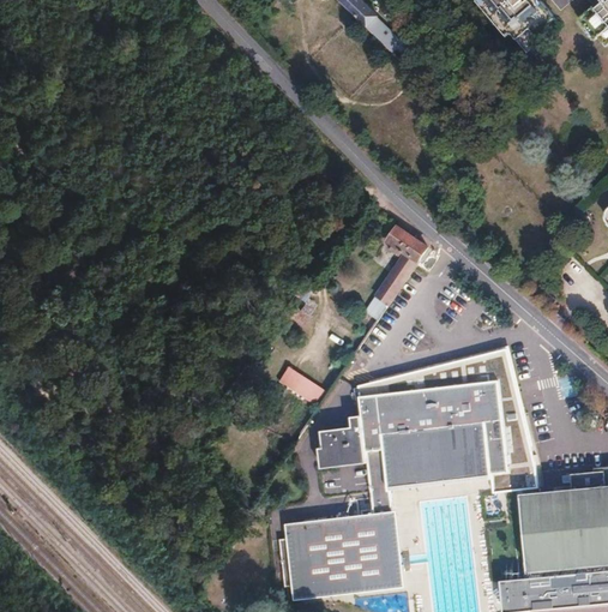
[(336,0),(386,48),(396,39),(369,13),(371,12),(359,0),(336,0)]
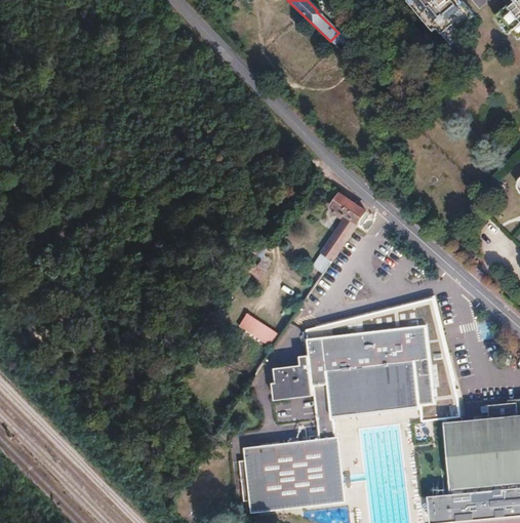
[(412,0),(417,6),(418,5),(422,8),(417,11),(433,30),(435,28),(443,39),(447,35),(450,39),(467,26),(463,19),(470,13),(457,0),(448,0),(446,2),(445,0),(412,0)]
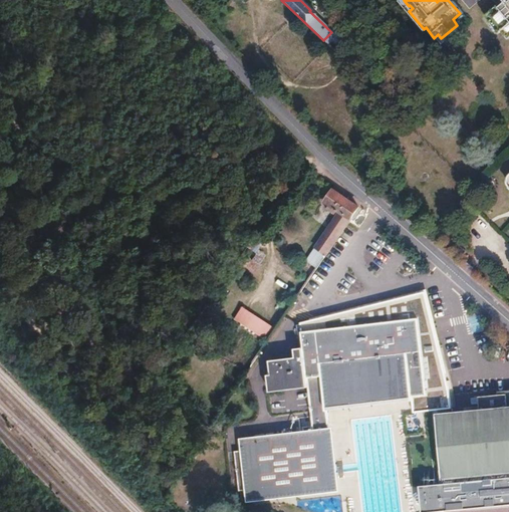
[(495,4),(482,15),(497,33),(500,31),(505,35),(508,31),(508,0),(500,0),(502,2),(497,7),(495,4)]
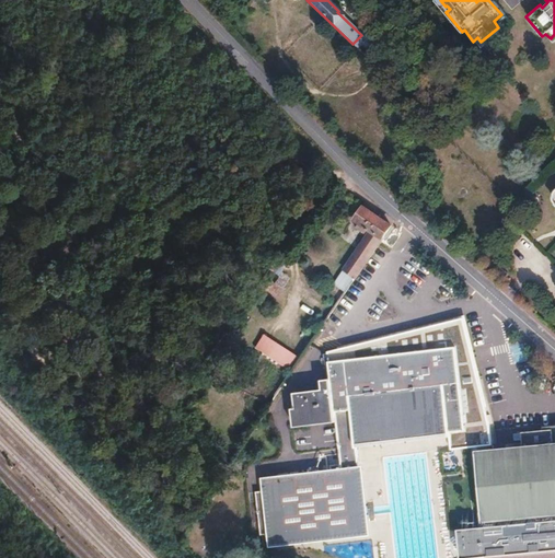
[(394,85),(384,88),(389,100),(397,97),(394,85)]
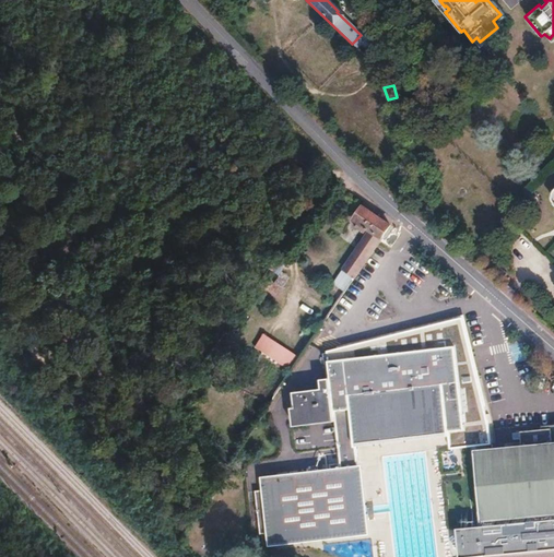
[(387,233),(355,215),(349,229),(358,236),(329,283),(342,292),(387,233)]
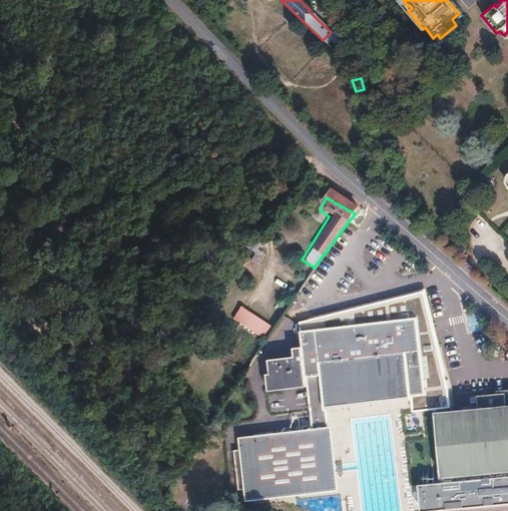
[(309,379),(326,377),(329,406),(406,396),(408,410),(443,406),(420,291),(302,318),(306,352),(309,379)]
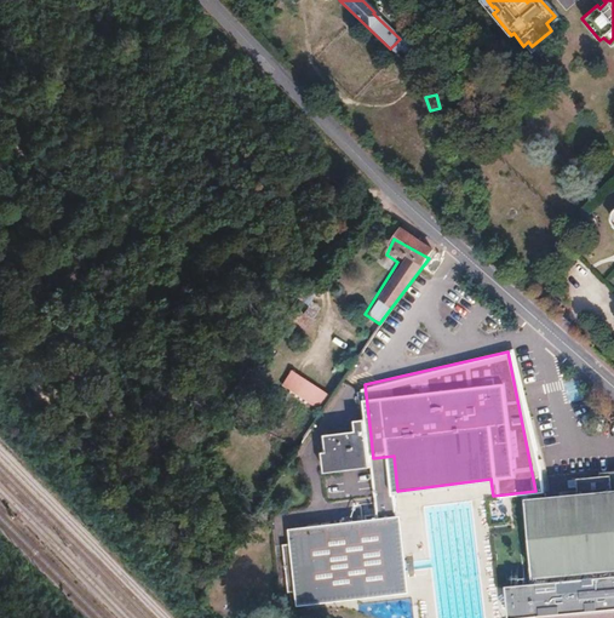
[(286,367),(276,383),(315,406),(325,389),(286,367)]
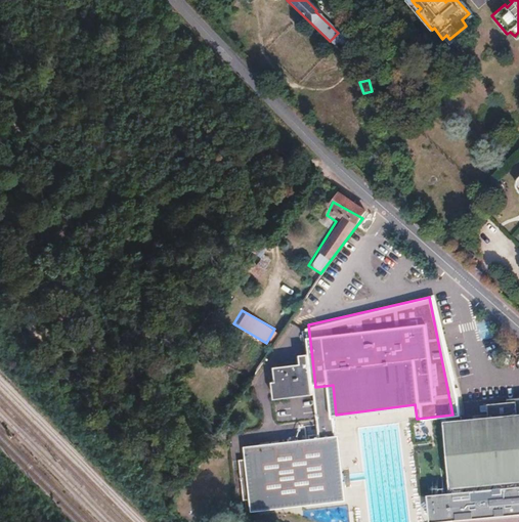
[(306,365),(279,368),(282,386),(275,387),(277,403),(317,398),(315,387),(312,359),(306,360),(306,365)]
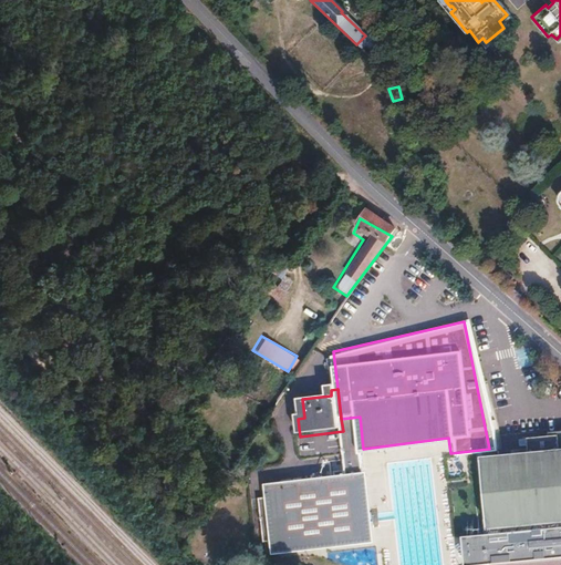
[(349,474),(261,485),(262,495),(256,496),(262,541),(269,540),(271,556),(375,543),(363,449),(360,417),(341,419),(343,431),(349,474)]
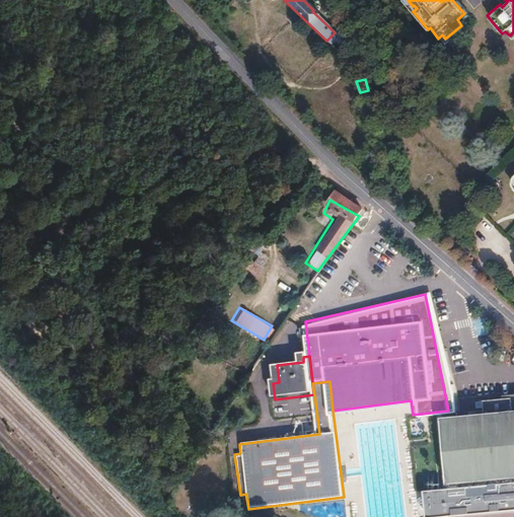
[(479,414),(436,418),(443,492),(424,494),(426,516),(456,516),(513,511),(513,394),(506,395),(506,396),(478,399),(479,414)]
